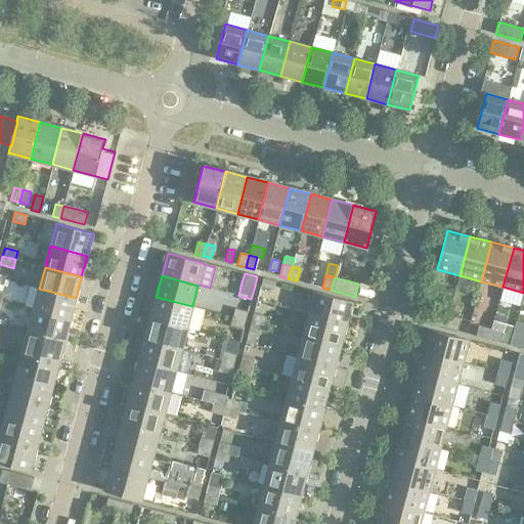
[(263,278),(260,287),(273,291),(275,281),(263,278)]
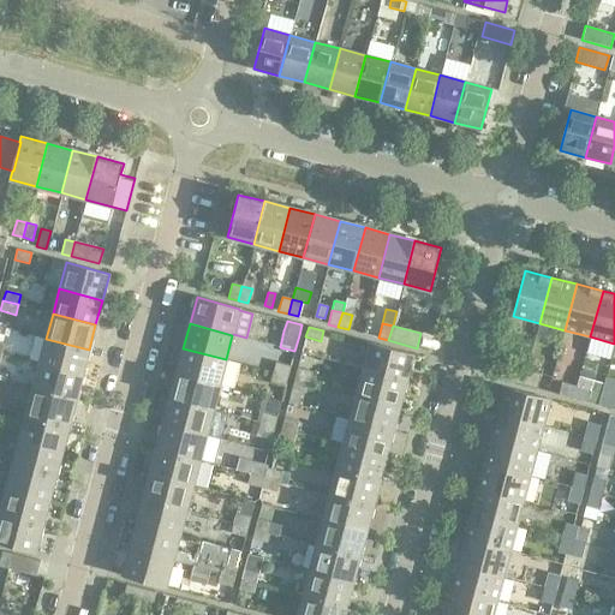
[(89,350),(46,339),(40,364),(82,375),(89,350)]
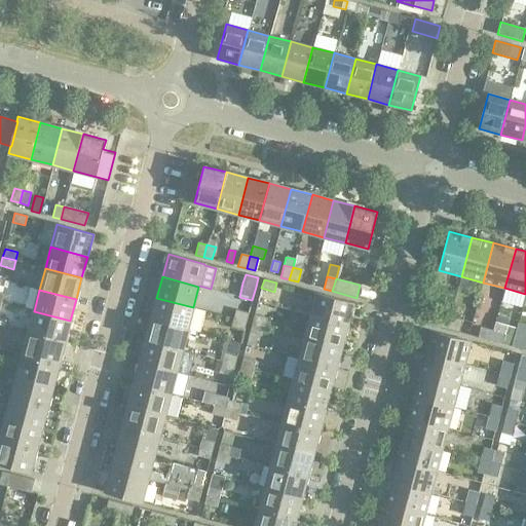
[(353,303),(316,293),(310,315),(347,326),(353,303)]
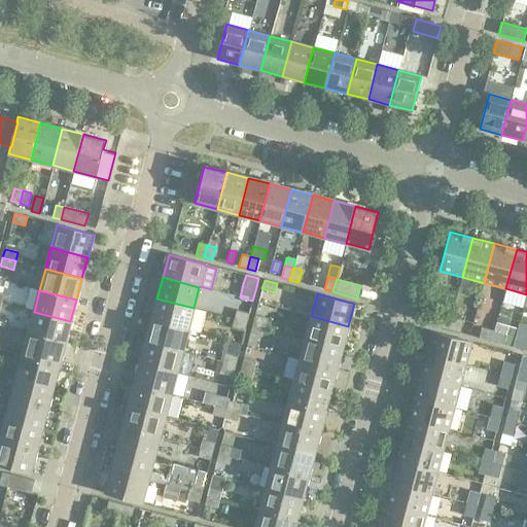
[(194,308),(156,299),(151,320),(187,329),(194,308)]
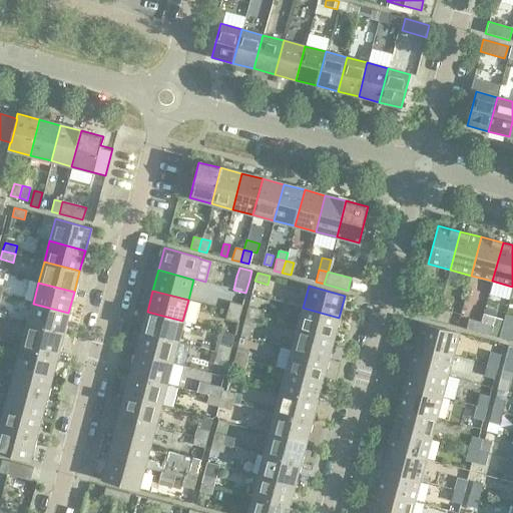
[(229,302),(227,311),(240,314),(242,306),(229,302)]
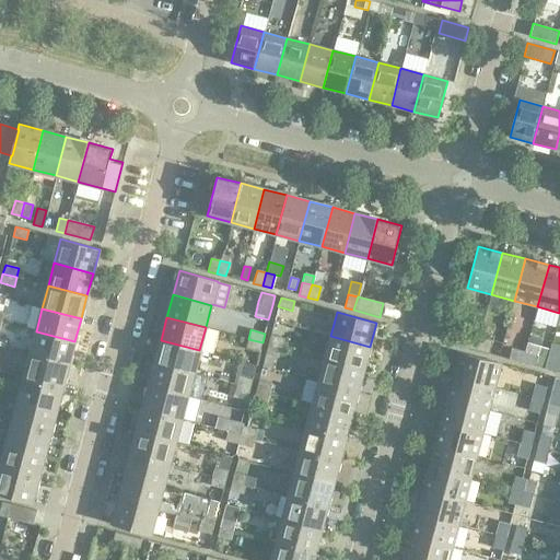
[(456,330),(453,345),(479,351),(482,338),(456,330)]
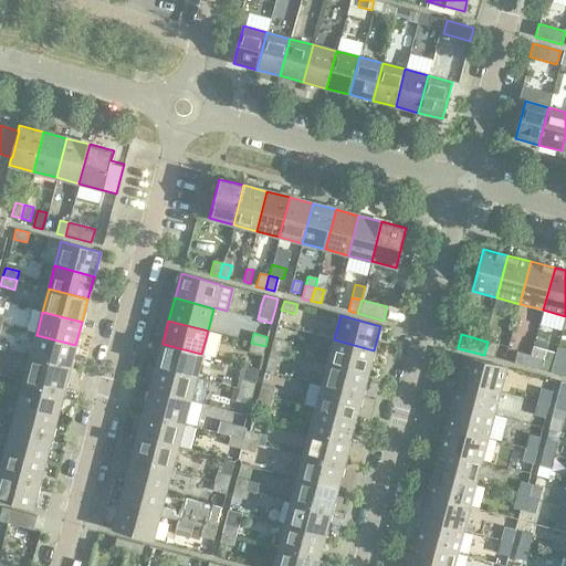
[(75,345),(37,335),(30,358),(70,368),(75,345)]
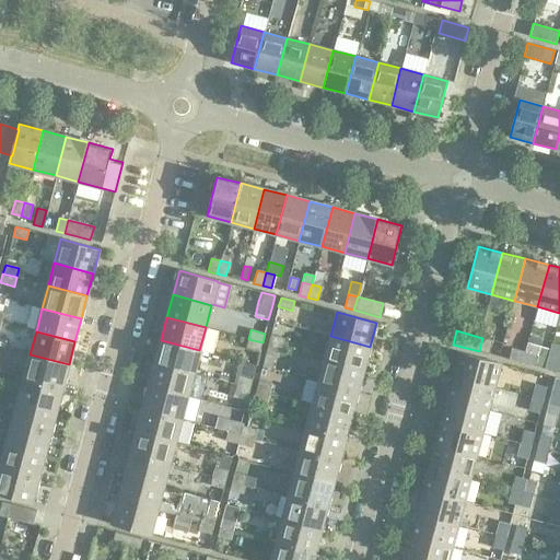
[(284,339),(270,335),(268,345),(282,348),(284,339)]
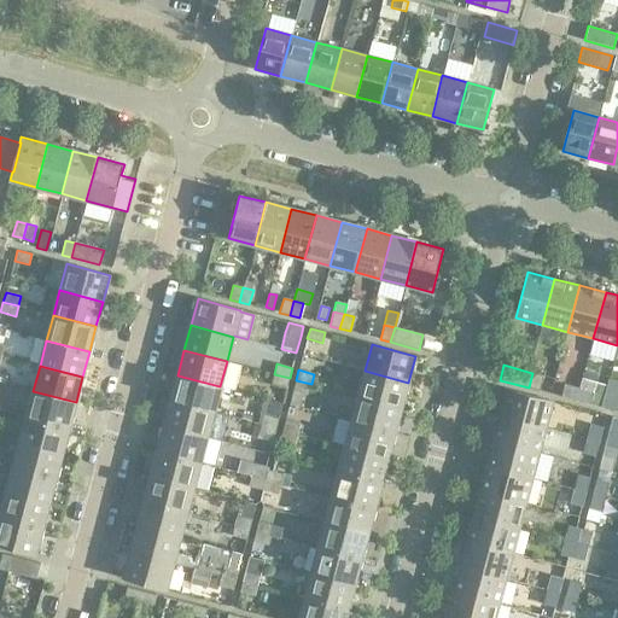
[(408,383),(365,371),(359,396),(401,408),(408,383)]
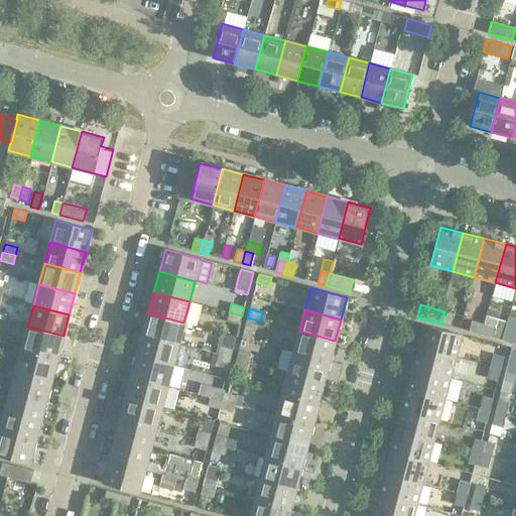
[(444,311),(441,324),(449,326),(453,313),(444,311)]
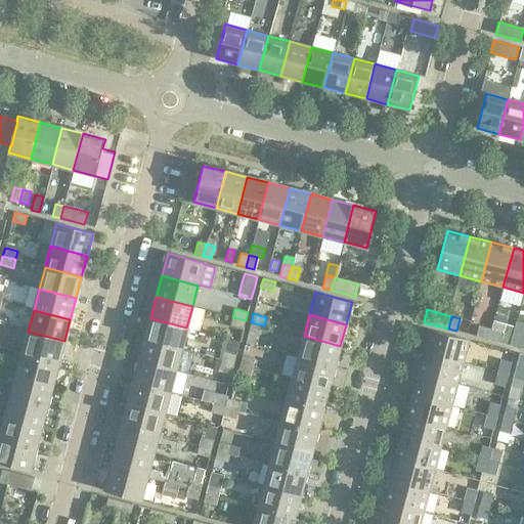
[(246,320),(232,317),(230,325),(243,329),(246,320)]
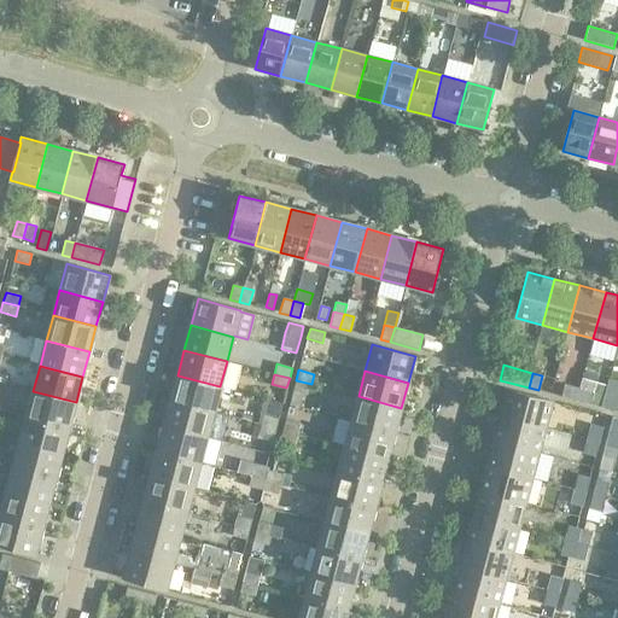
[(220,386),(178,375),(170,401),(214,412),(220,386)]
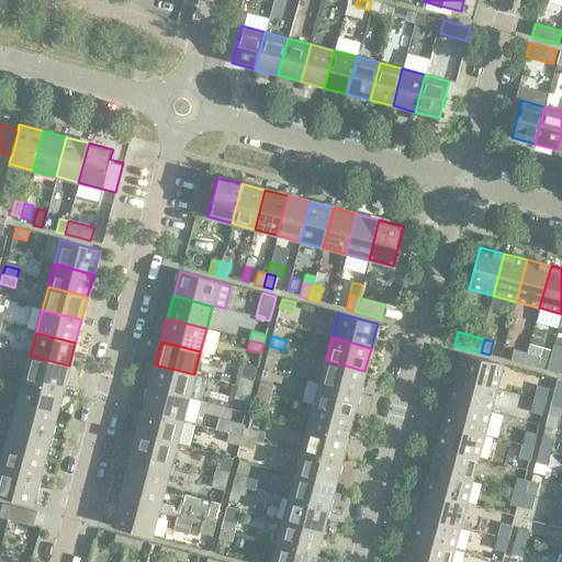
[(283,349),(269,346),(267,355),(280,358),(283,349)]
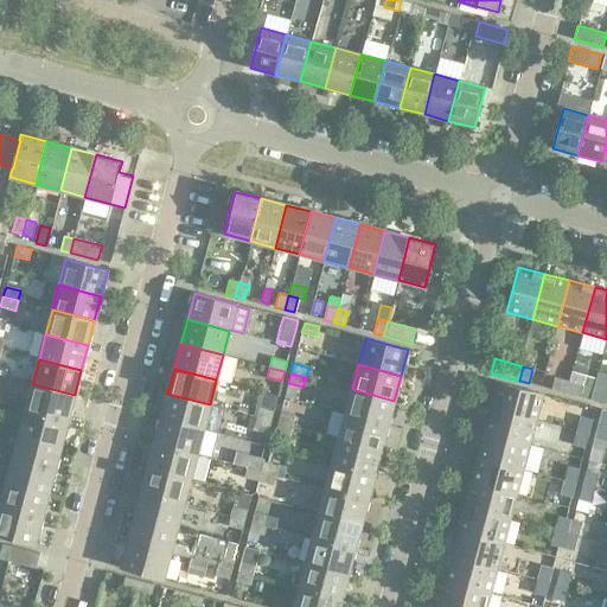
[(554,378),(551,389),(564,393),(568,382),(554,378)]
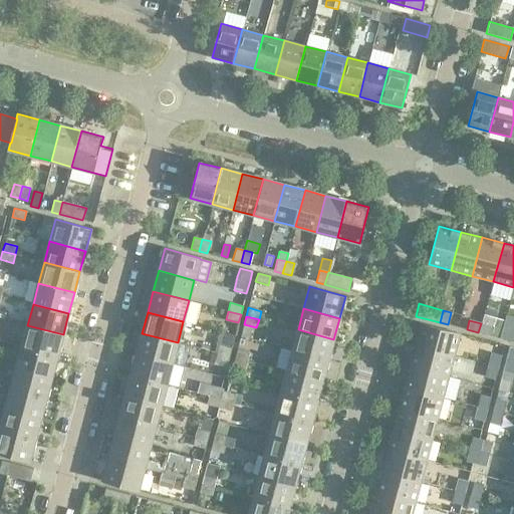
[(493,327),(481,323),(478,332),(490,336),(493,327)]
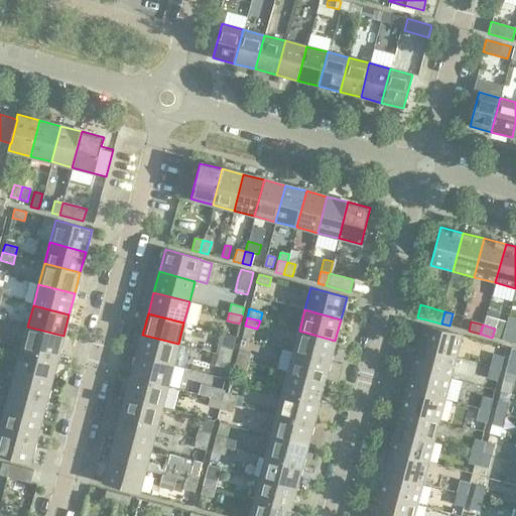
[(462,336),(422,326),(417,347),(456,357),(462,336)]
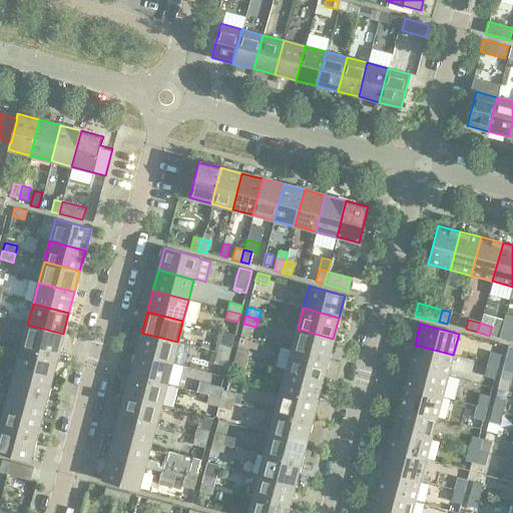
[(63,334),(27,325),(21,346),(57,356),(63,334)]
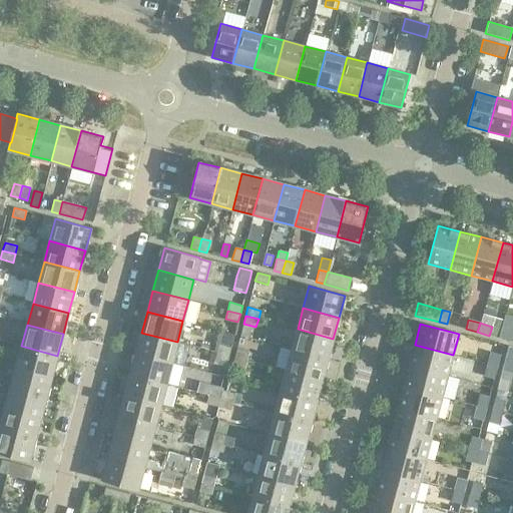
[(333,339),(298,329),(292,350),(328,359),(333,339)]
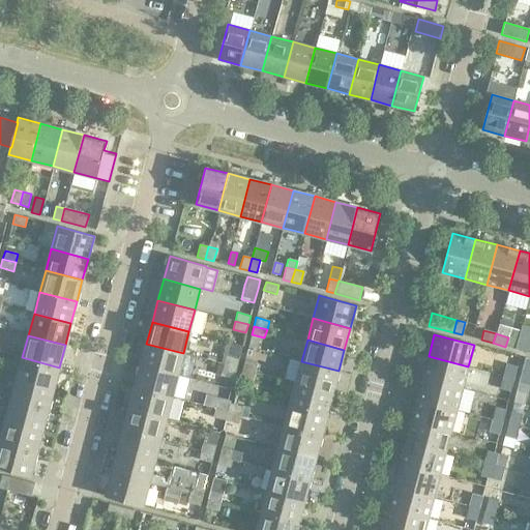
[(518,340),(516,349),(527,352),(529,343),(518,340)]
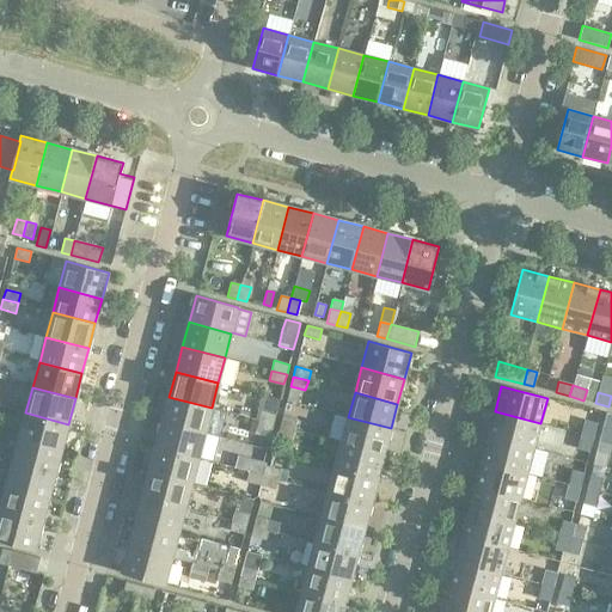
[(212,408),(169,397),(163,421),(204,433),(212,408)]
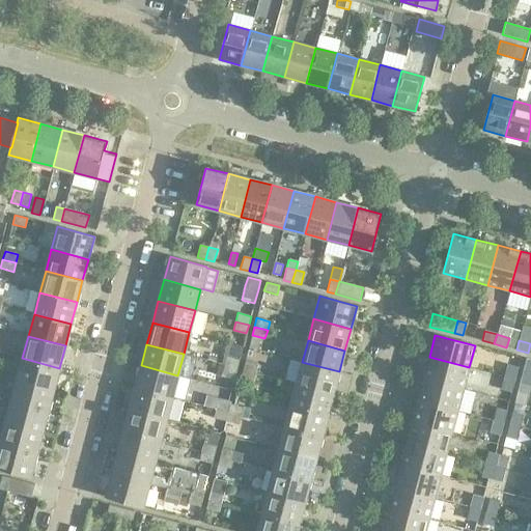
[(226,356),(224,365),(236,368),(240,360),(226,356)]
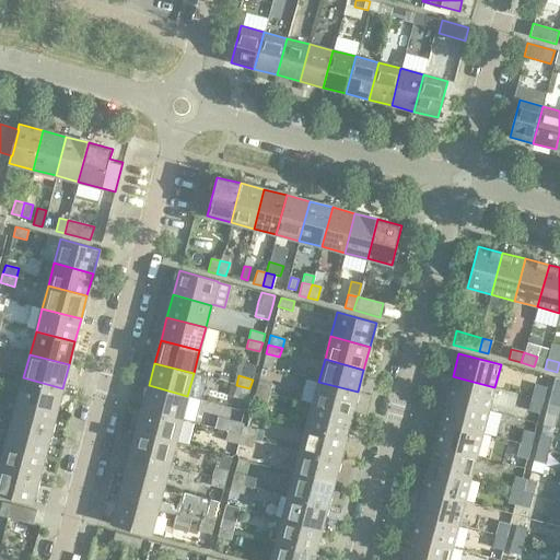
[(494,387),(453,376),(446,400),(488,411),(494,387)]
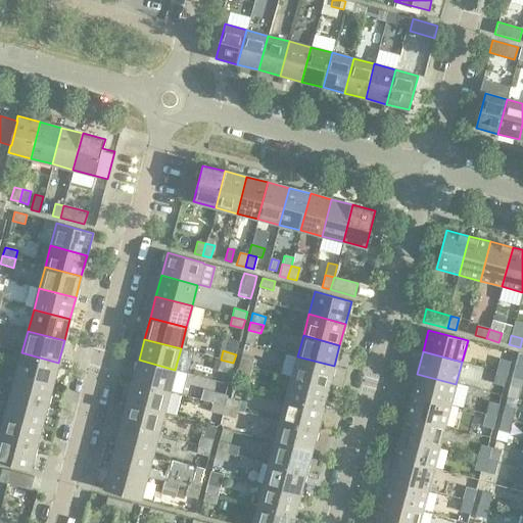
[(58,363),(21,352),(16,374),(52,383),(58,363)]
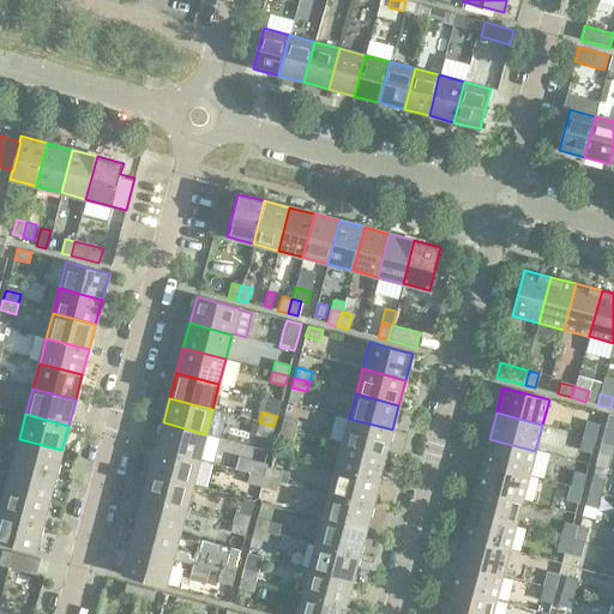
[(613,416),(608,415),(602,440),(613,444),(613,437),(613,416)]
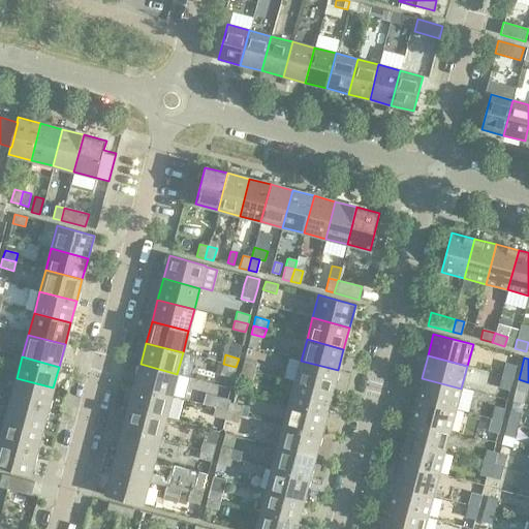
[(257,363),(244,360),(242,368),(254,372),(257,363)]
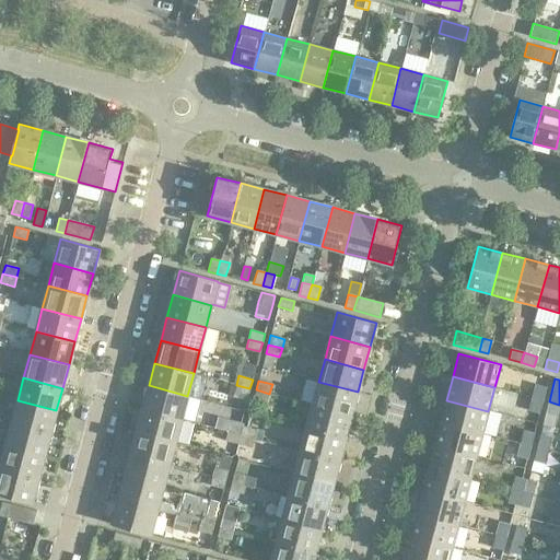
[(358,392),(318,382),(313,405),(351,415),(358,392)]
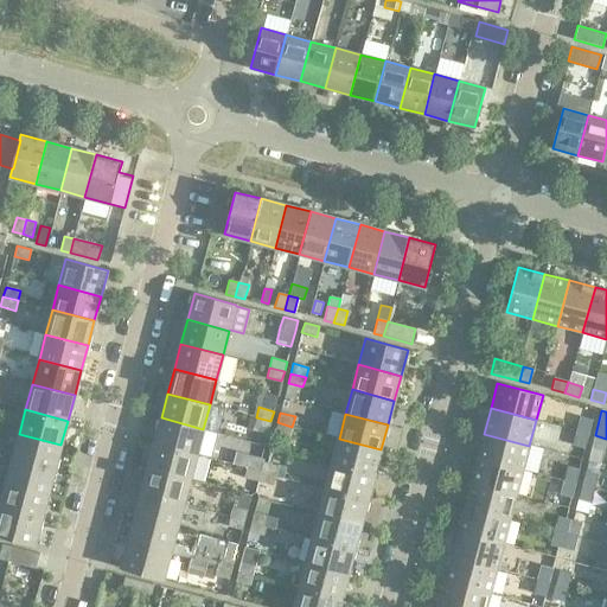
[(203,429),(161,417),(154,443),(197,454),(203,429)]
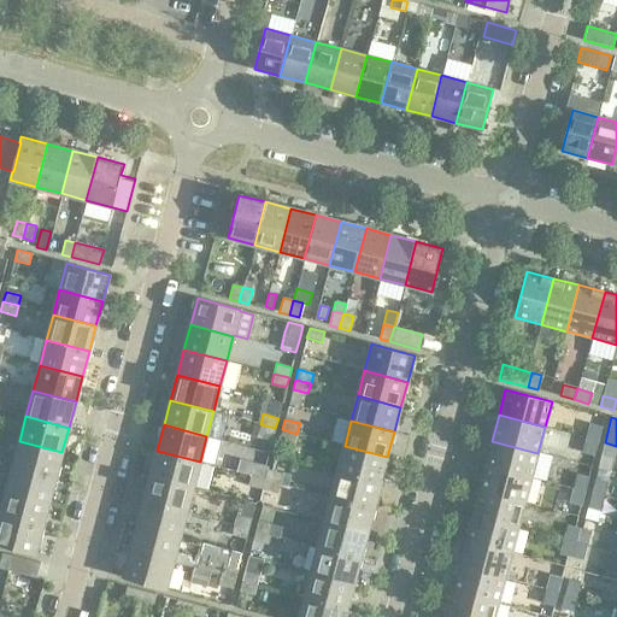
[(275,428),(260,424),(258,434),(272,438),(275,428)]
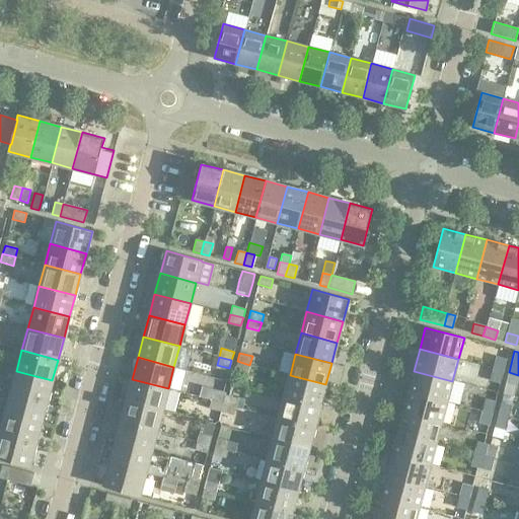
[(497,357),(494,369),(503,371),(506,359),(497,357)]
